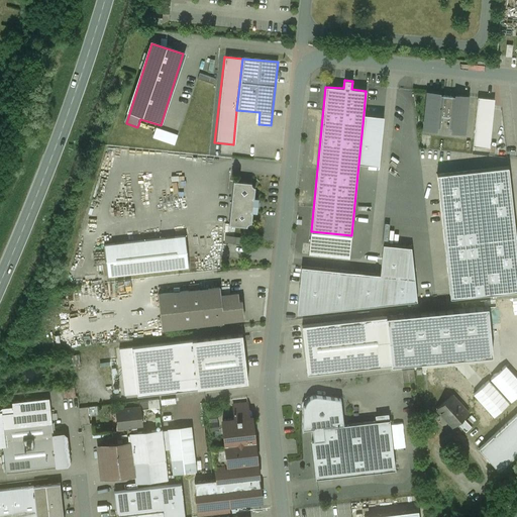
[(455,97),(439,95),(439,94),(427,93),(423,129),(435,130),(436,128),(439,128),(441,115),(442,116),(443,117),(447,117),(449,117),(448,129),(452,129),(451,132),(463,133),(468,97),(455,95),(455,97)]
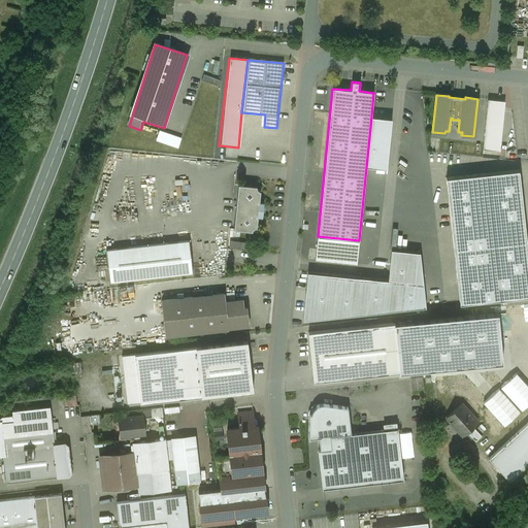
[(485,101),(479,151),(496,153),(500,103),(485,101)]
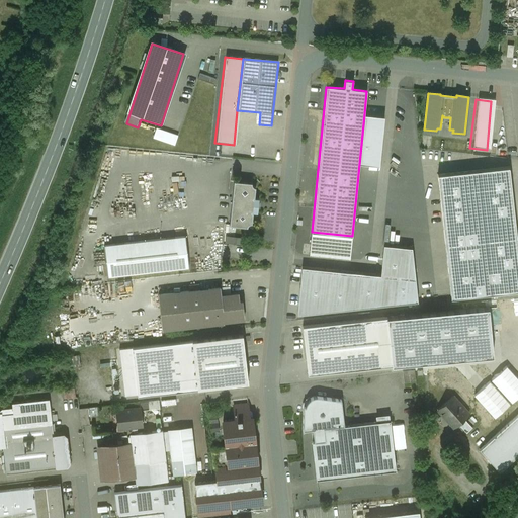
[(359,164),(379,166),(384,116),(364,114),(359,164)]
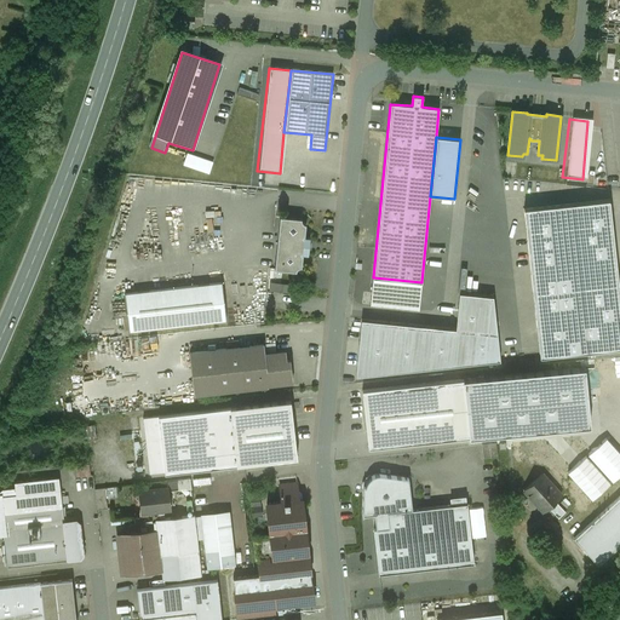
[(212,172),(216,160),(189,151),(185,165),(212,172)]
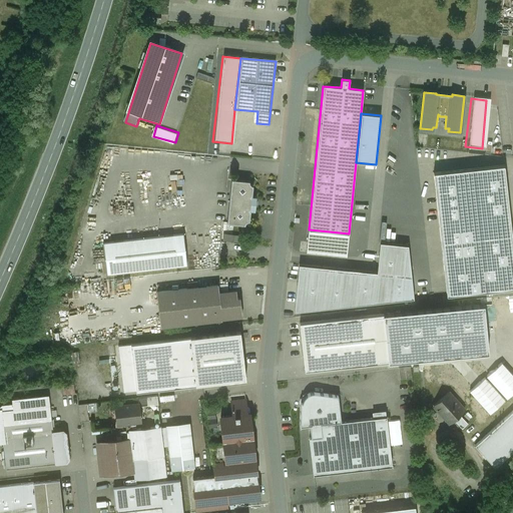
[(512,245),(505,166),(435,173),(447,297),(512,289),(512,245)]
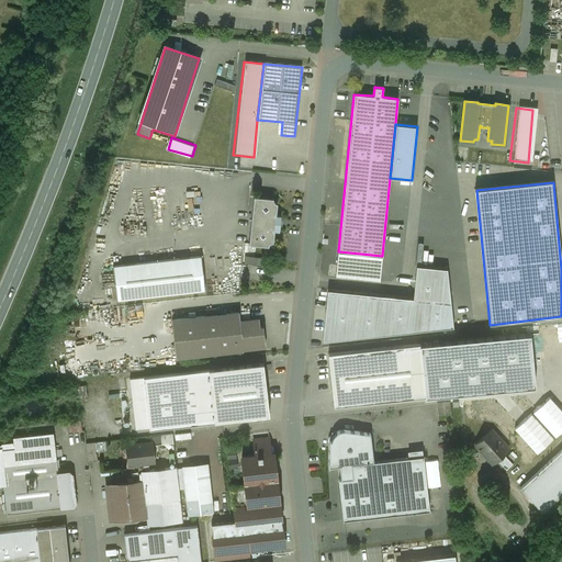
[(273,200),(273,199),(254,197),(249,244),(269,246),(269,245),(270,244),(271,243),(272,243),(273,243),(274,229),(277,229),(279,228),(280,218),(279,216),(277,216),(278,203),(276,203),(274,202),(273,200)]
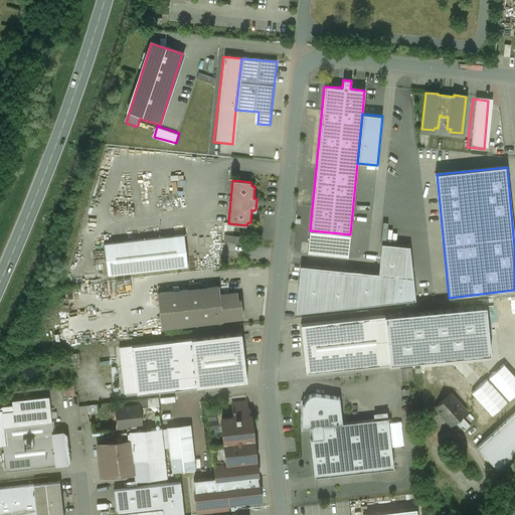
[(350,234),(310,230),(308,252),(348,258),(350,234)]
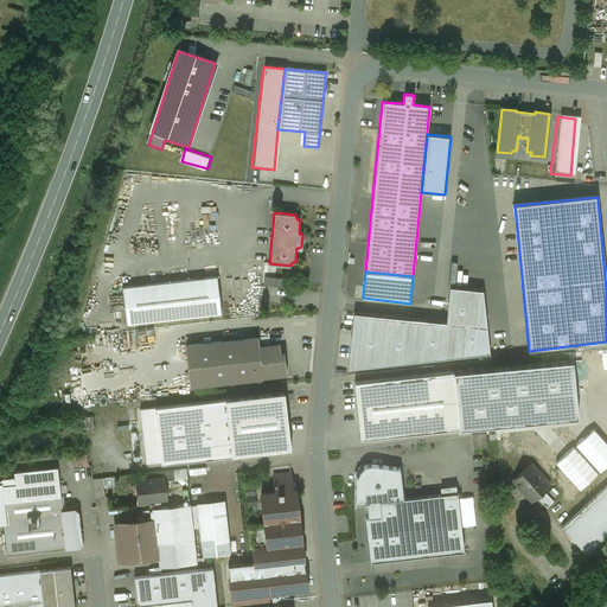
[(217,278),(122,288),(126,325),(222,314),(217,278)]
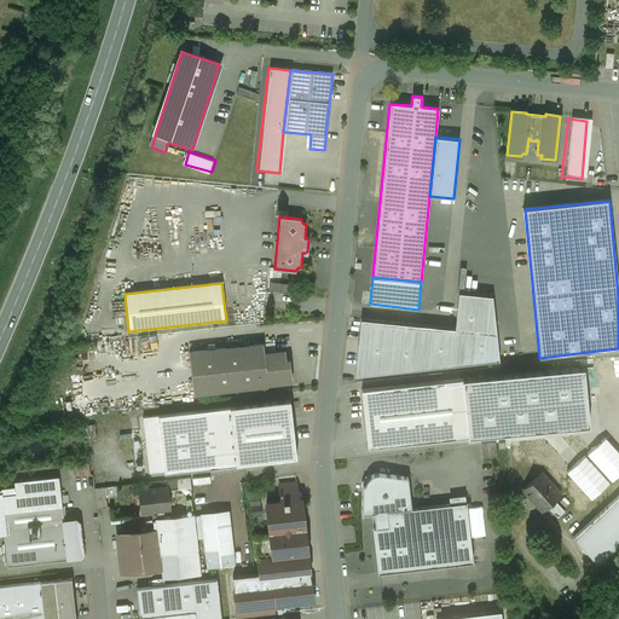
[(362,319),(356,375),(499,360),(492,296),(460,293),(456,329),(362,319)]
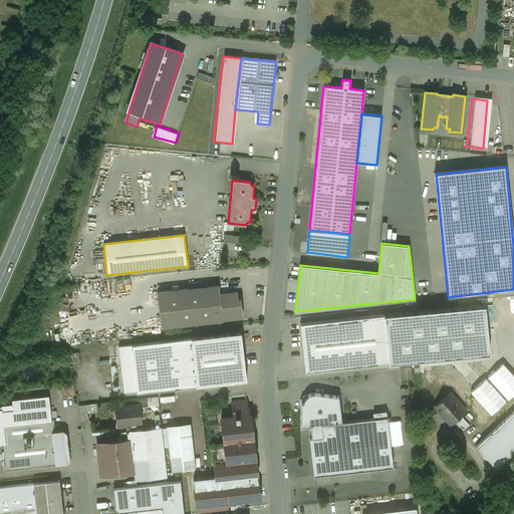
[(218,286),(157,293),(161,327),(222,320),(222,319),(219,293),(218,286)]
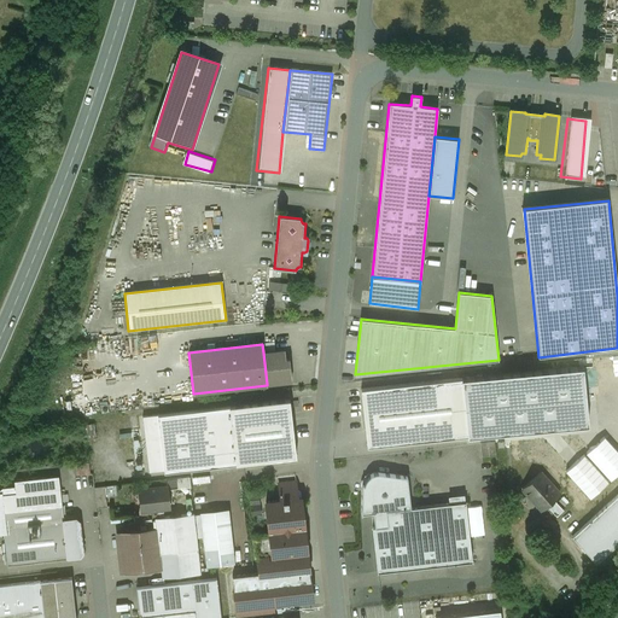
[(284,350),(263,353),(267,384),(291,382),(289,360),(285,360),(284,350)]
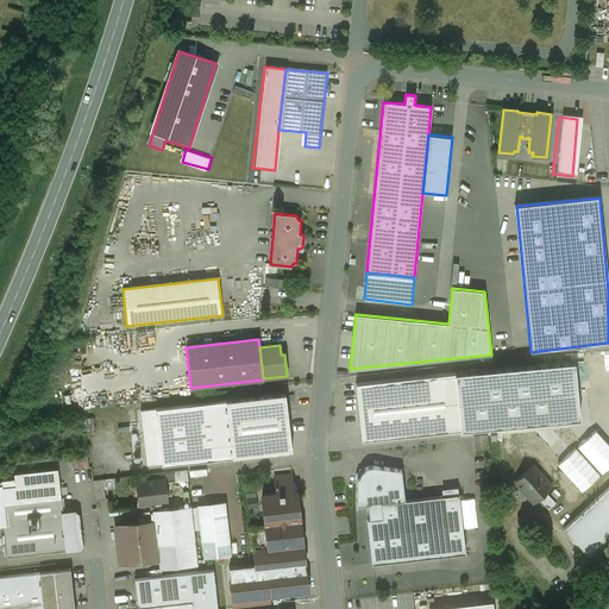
[(575,362),(454,374),(462,429),(579,419),(575,362)]
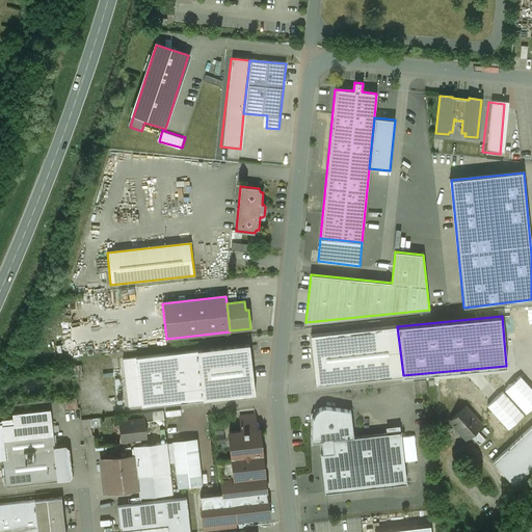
[(397,326),(311,336),(316,384),(403,375),(397,326)]
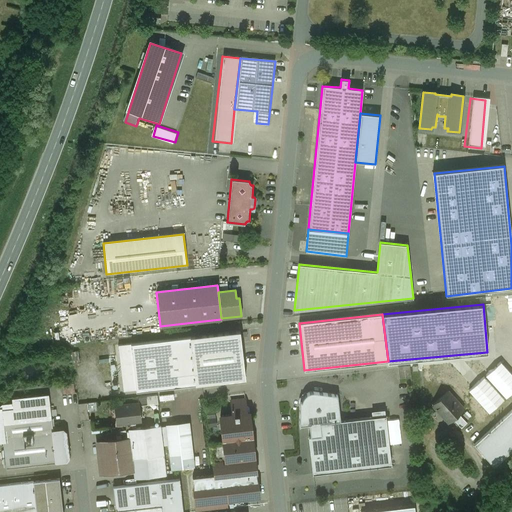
[(240,331),(130,344),(136,389),(136,391),(245,379),(240,331)]
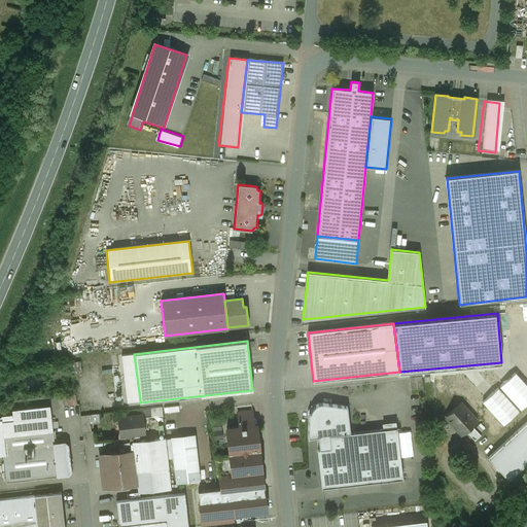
[(134,354),(121,355),(127,402),(140,400),(134,354)]
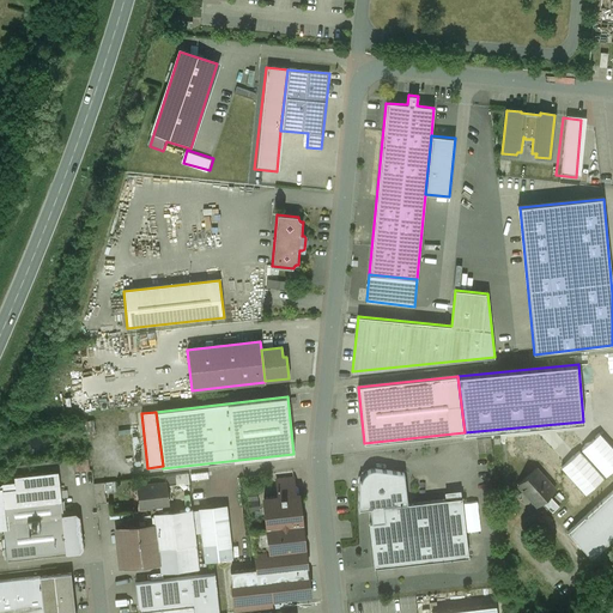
[(612,468),(612,449),(600,435),(582,450),(606,477),(612,468)]
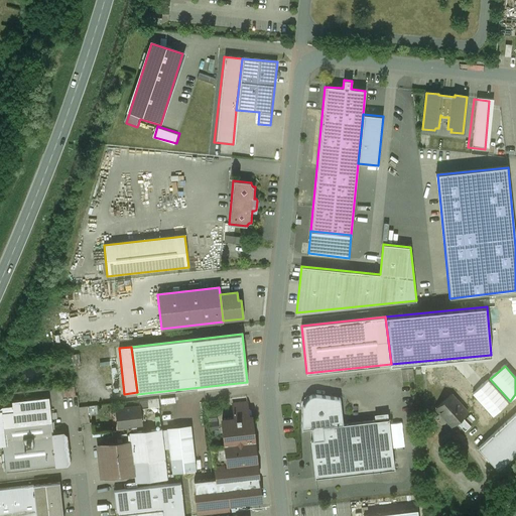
[(413,369),(401,370),(402,382),(414,381),(413,369)]
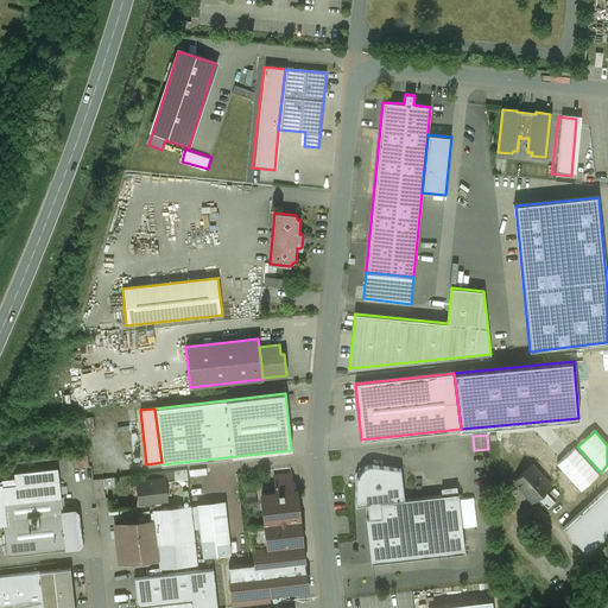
[(597,474),(575,449),(558,463),(581,489),(597,474)]
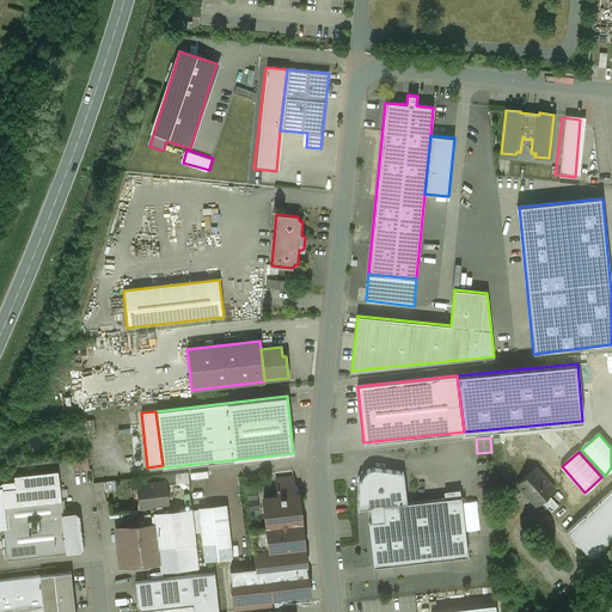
[(534,467),(516,484),(537,506),(542,501),(551,512),(558,506),(548,495),(554,489),(534,467)]
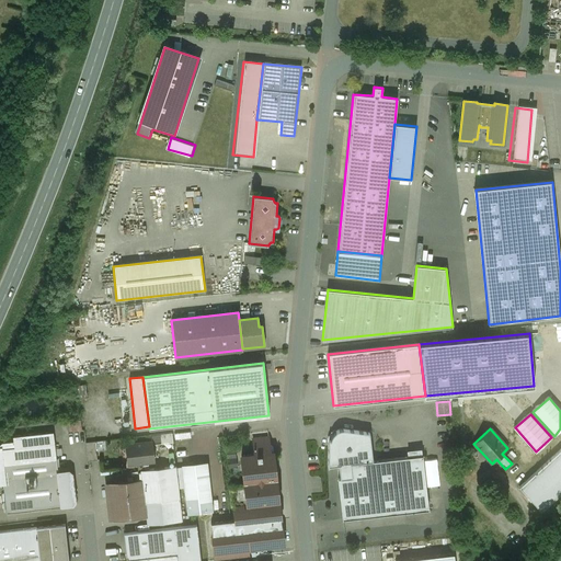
[(369,434),(344,430),(339,431),(335,432),(338,435),(333,442),(329,439),(329,443),(328,467),(339,466),(373,461),(369,434)]
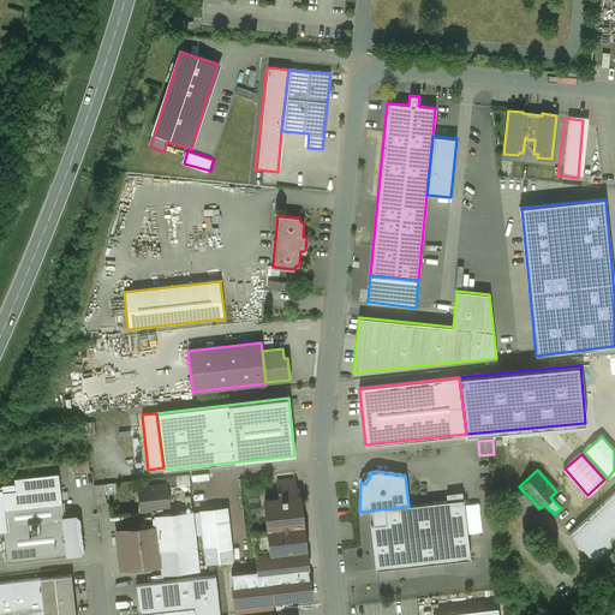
[(268,531),(254,533),(258,571),(231,573),(234,607),(311,598),(299,491),(297,490),(296,490),(294,481),(276,483),(279,499),(264,500),(268,531)]
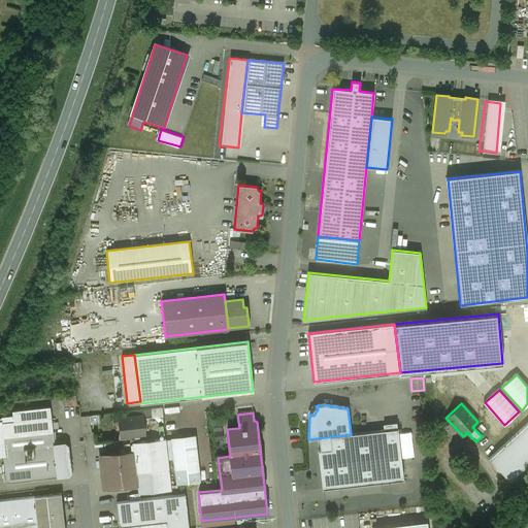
[(93,431),(93,423),(101,423),(101,415),(84,416),(85,432),(93,431)]
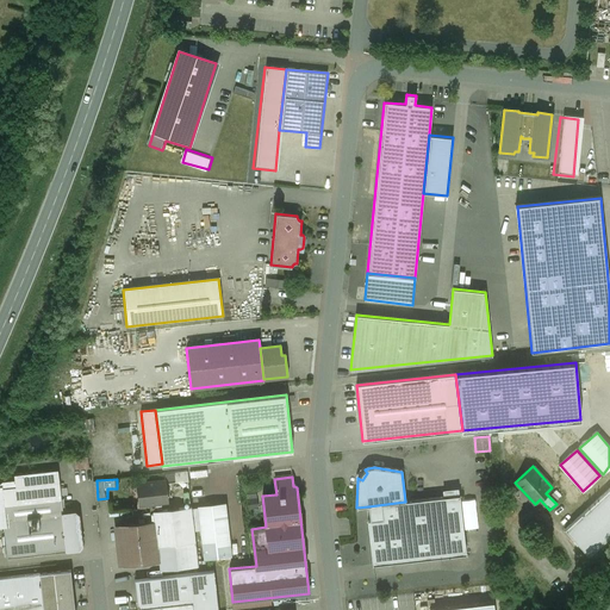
[(165,480),(137,484),(135,486),(136,492),(138,495),(139,505),(167,502),(165,480)]
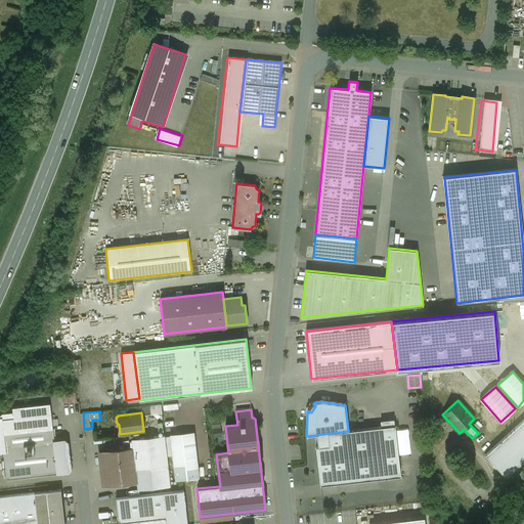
[(51,417),(0,422),(0,426),(1,435),(52,429),(51,417)]
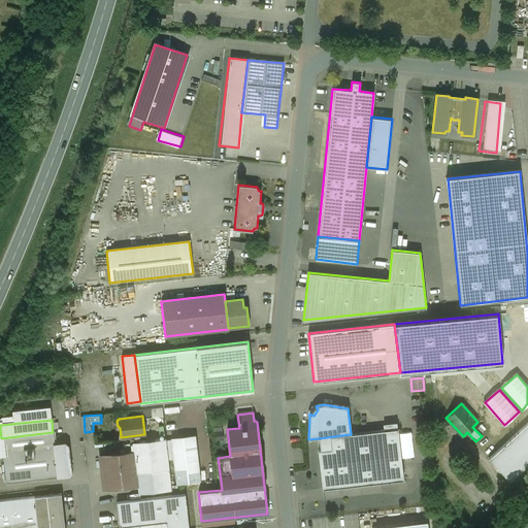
[(527,422),(489,458),(509,482),(527,464),(527,422)]
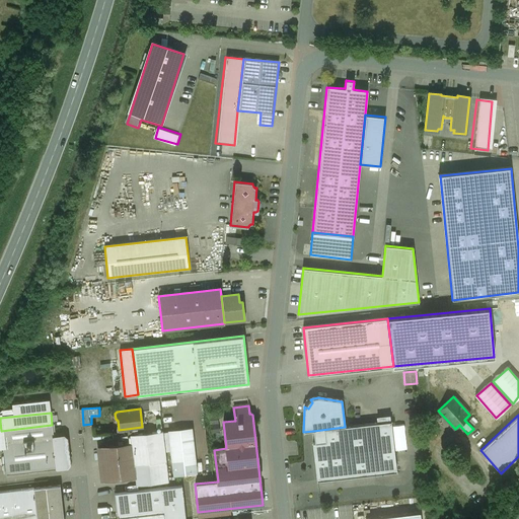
[(390,422),(345,427),(313,431),(315,443),(313,443),(317,480),(396,471),(390,422)]
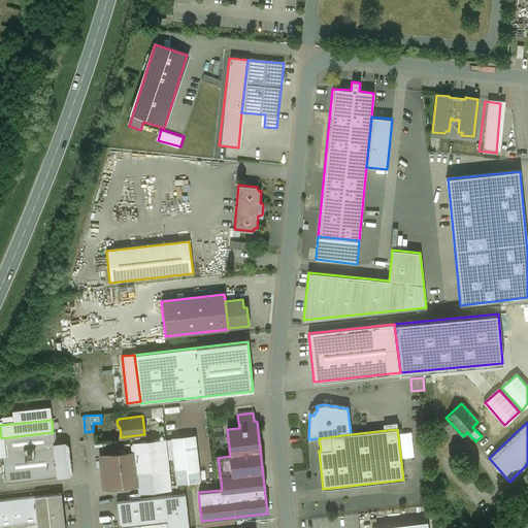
[(194,438),(172,440),(177,483),(199,480),(194,438)]
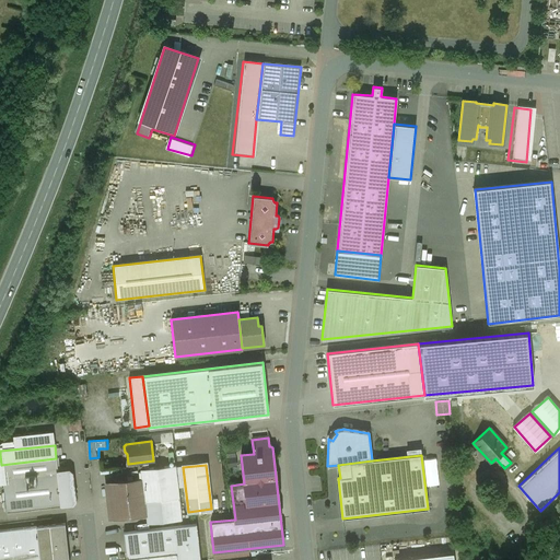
[(68,470),(58,471),(62,505),(72,504),(74,502),(71,474),(68,470)]
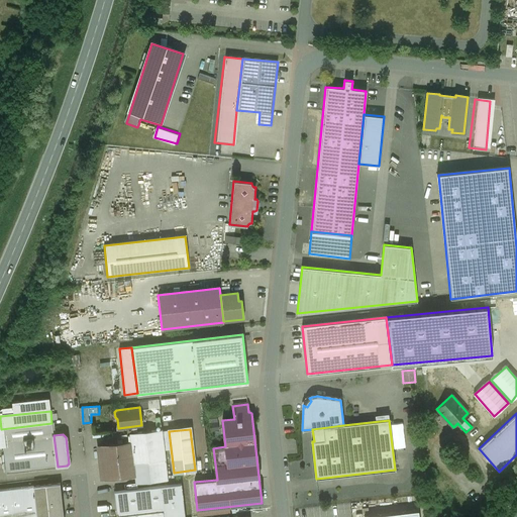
[(54,435),(2,441),(6,474),(58,468),(58,467),(54,435)]
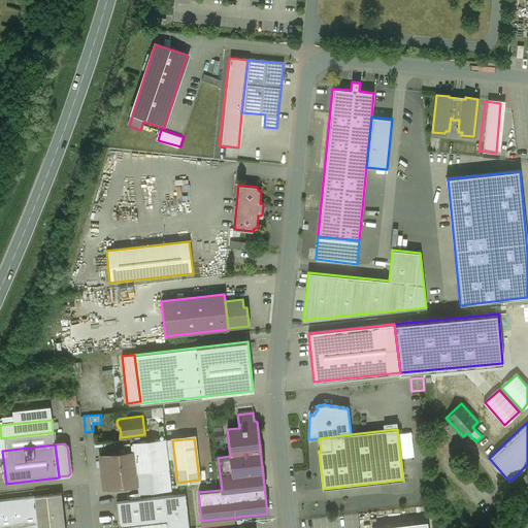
[(137,452),(99,457),(103,489),(141,485),(137,452)]
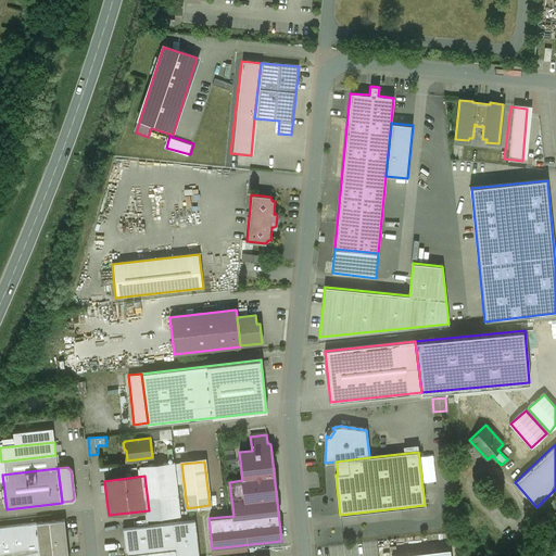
[(199,555),(194,520),(123,529),(125,555),(175,550),(176,555),(199,555)]
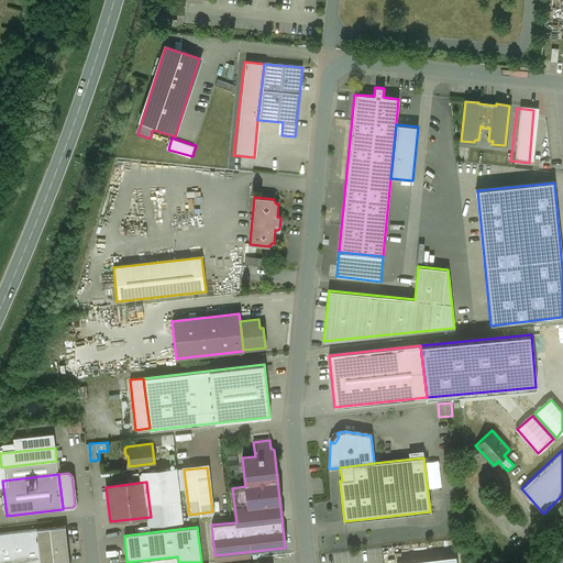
[(54,562),(50,528),(36,530),(40,562),(54,562)]
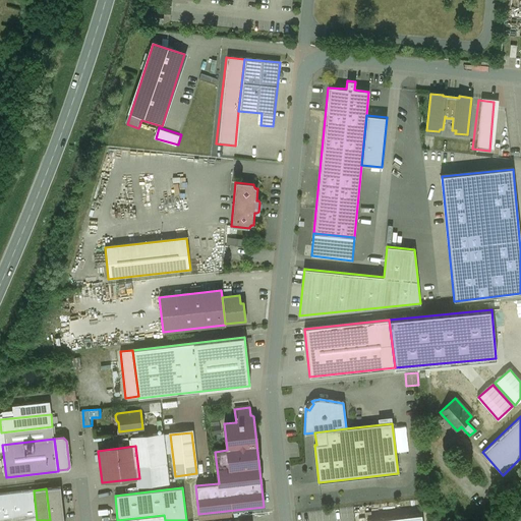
[(37,520),(34,490),(0,494),(0,520),(37,520)]
